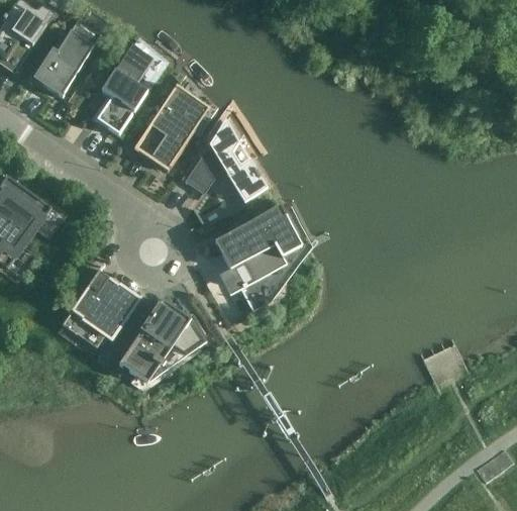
[(2,63),(14,71),(56,10),(40,0),(38,0),(34,6),(26,0),(16,0),(6,15),(4,14),(2,17),(3,18),(0,22),(0,55),(5,59),(2,63)]
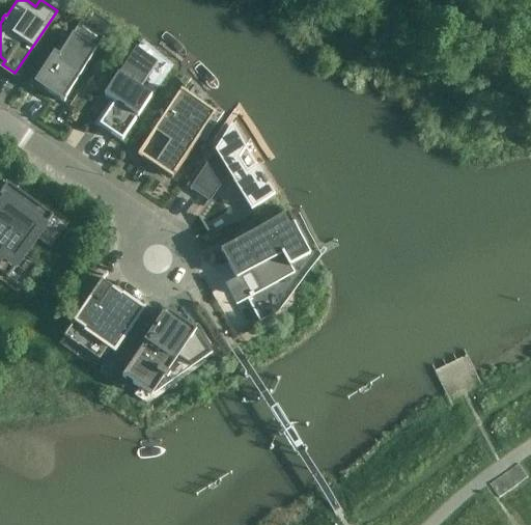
[(39,81),(63,97),(104,34),(79,19),(67,37),(63,35),(54,50),(53,49),(52,50),(53,51),(48,59),(52,62),(39,81)]
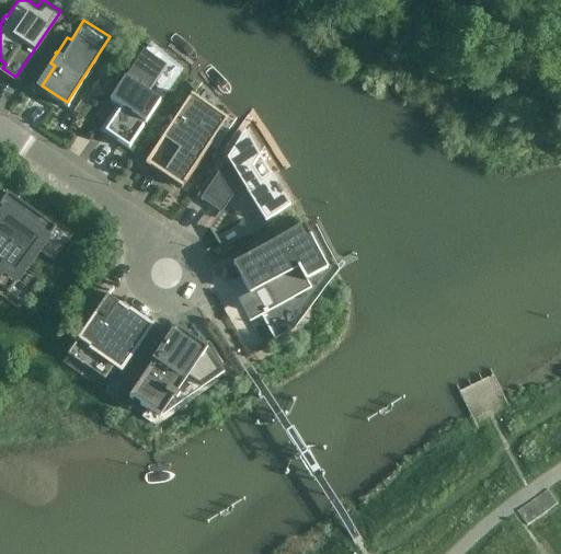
[(105,128),(115,136),(128,145),(159,100),(158,99),(147,91),(165,64),(142,48),(124,76),(110,96),(111,97),(111,96),(122,103),(106,125),(105,128)]
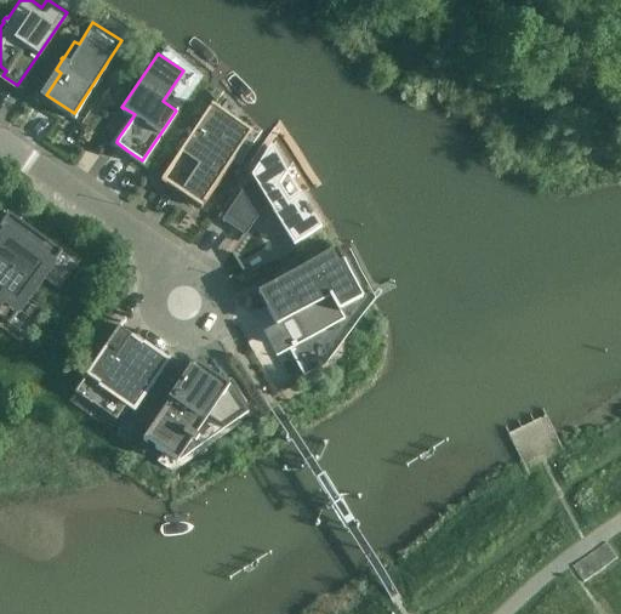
[(178,189),(200,204),(233,155),(233,154),(238,148),(224,140),(224,138),(218,135),(232,117),(218,108),(220,108),(211,102),(160,177),(165,180),(169,175),(182,185),(178,189)]
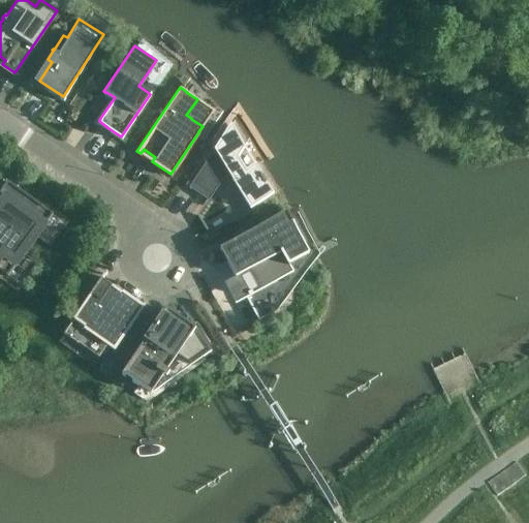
[(230,122),(188,184),(190,185),(190,184),(207,195),(204,201),(205,202),(229,165),(236,175),(231,177),(250,206),(273,191),(266,181),(267,180),(261,173),(260,173),(254,162),(245,168),(237,154),(243,145),(230,124),(231,124),(230,122)]
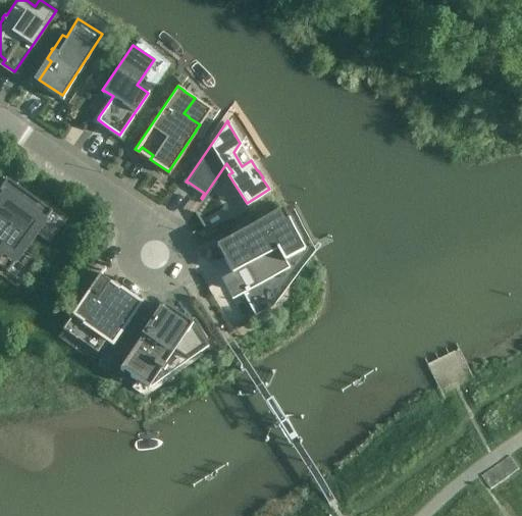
[(0,196),(0,217),(30,239),(52,207),(6,174),(0,184),(0,189),(3,192),(0,196)]
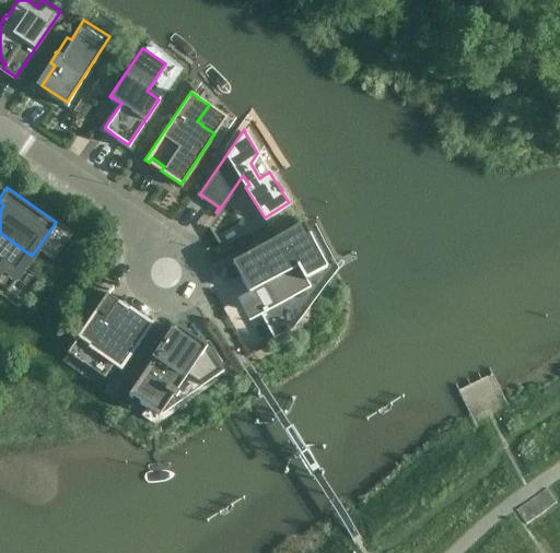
[(303,221),(232,260),(240,273),(249,291),(251,291),(261,312),(310,285),(305,277),(326,265),(308,233),(310,233),(303,221)]
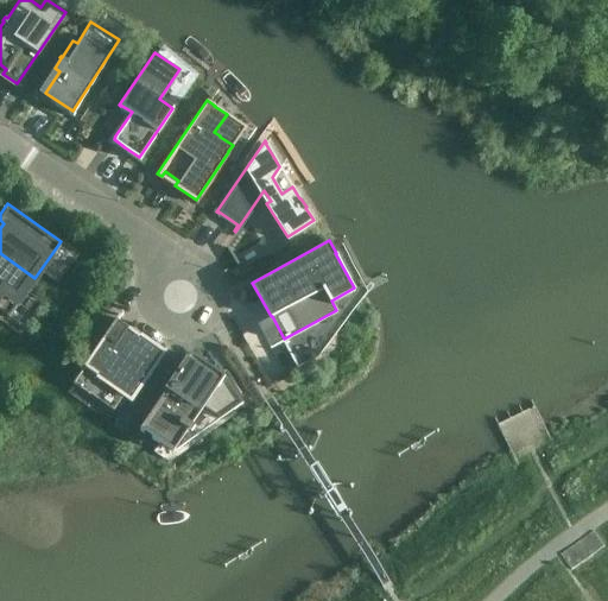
[(35,278),(0,253),(0,308),(8,314),(35,278)]
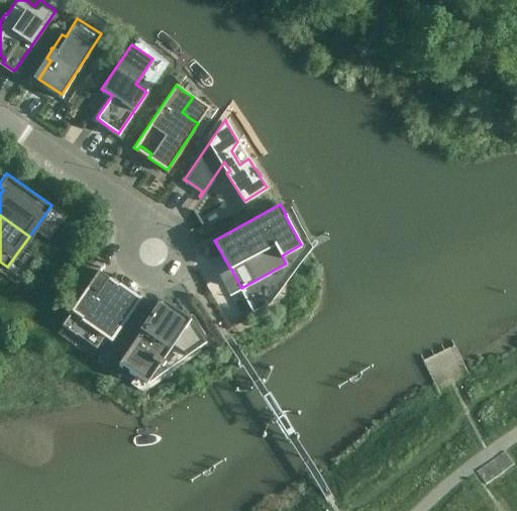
[(99,268),(62,323),(64,324),(65,323),(64,323),(68,317),(76,323),(80,326),(80,325),(100,339),(104,332),(111,337),(138,297),(99,271),(101,269),(99,268)]
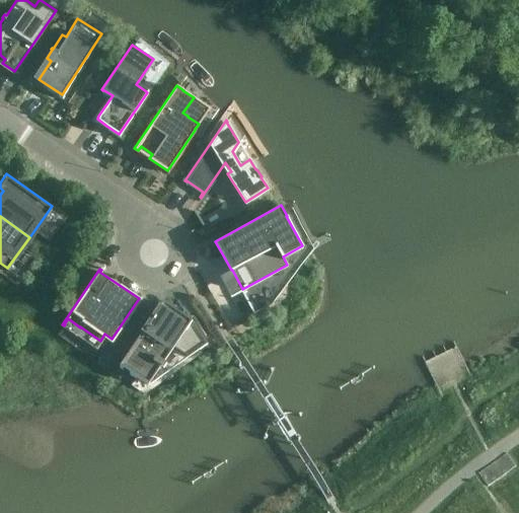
[(207,341),(183,305),(182,306),(183,307),(178,314),(171,309),(173,306),(162,299),(119,364),(148,383),(207,341)]
